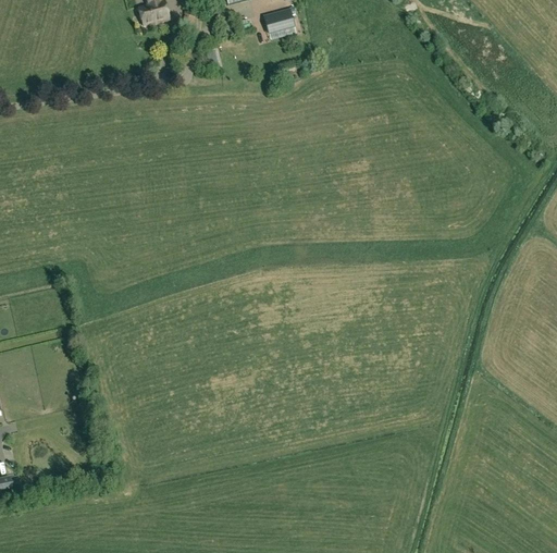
[(158,20),(170,16),(164,0),(161,1),(161,0),(146,0),(148,4),(138,7),(143,24),(152,21),(155,22),(157,22),(158,20)]
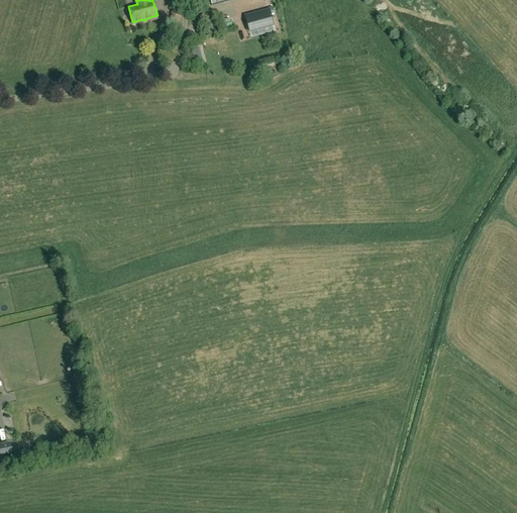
[(269,6),(244,12),(248,28),(273,22),(269,6)]
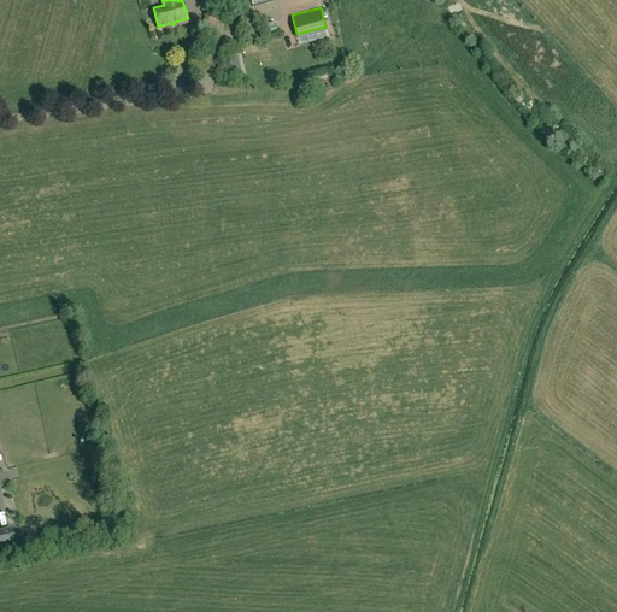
[(213,27),(217,13),(206,11),(203,24),(213,27)]
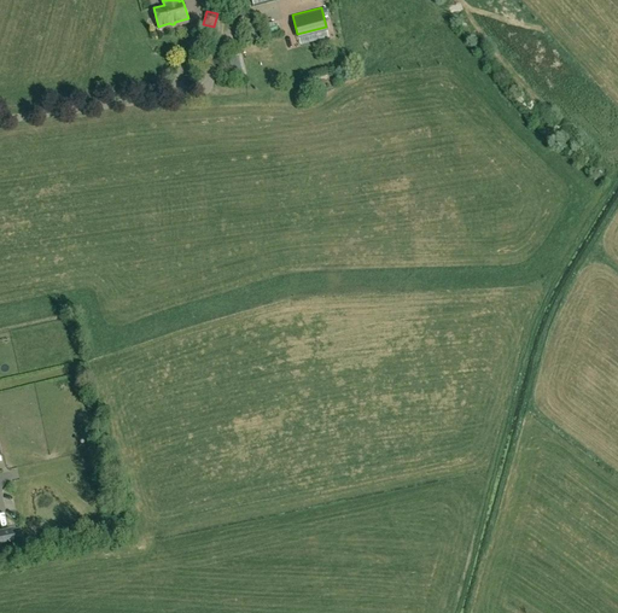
[(254,19),(245,22),(249,38),(258,35),(254,19)]
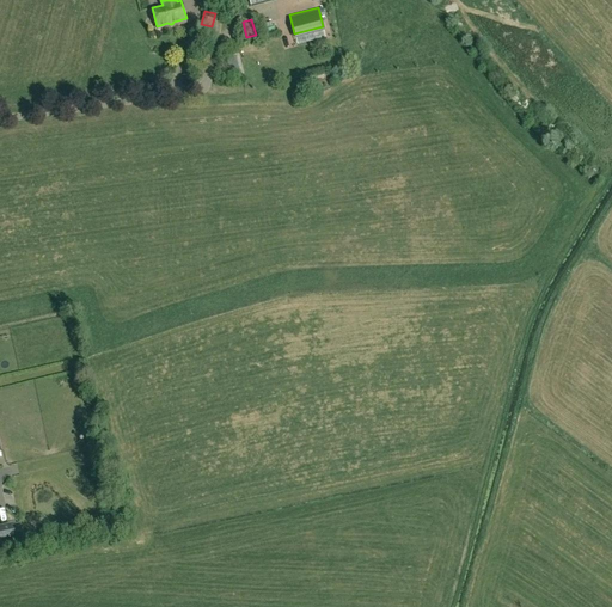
[(279,35),(244,46),(246,53),(281,43),(279,35)]
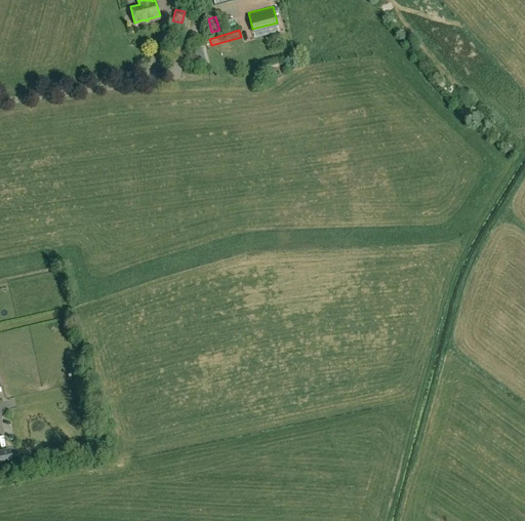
[(202,45),(196,46),(198,58),(204,57),(202,45)]
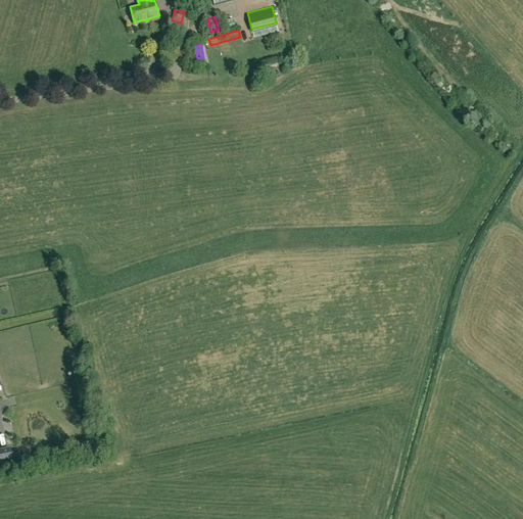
[(1,450),(0,450),(0,460),(11,458),(8,445),(0,447),(1,450)]
